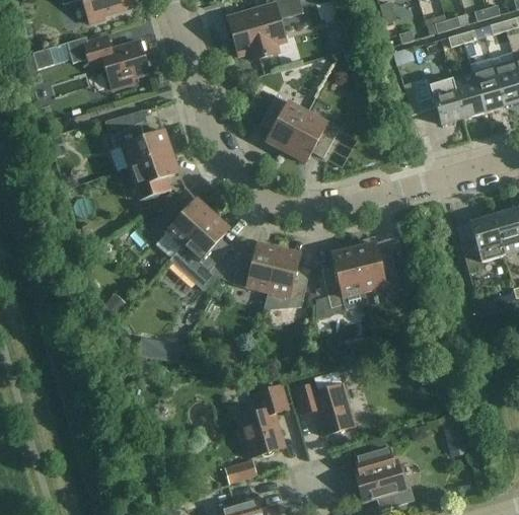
[(61,0),(62,3),(72,0),(83,0),(89,22),(103,18),(103,15),(130,7),(127,0),(61,0)]
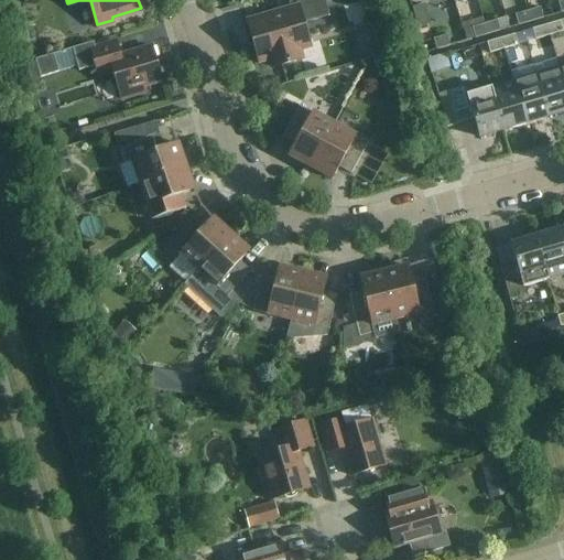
[(308,43),(302,20),(329,12),(325,0),(289,0),(291,6),(247,19),(259,57),(270,55),(272,64),(301,55),(299,46),(308,43)]
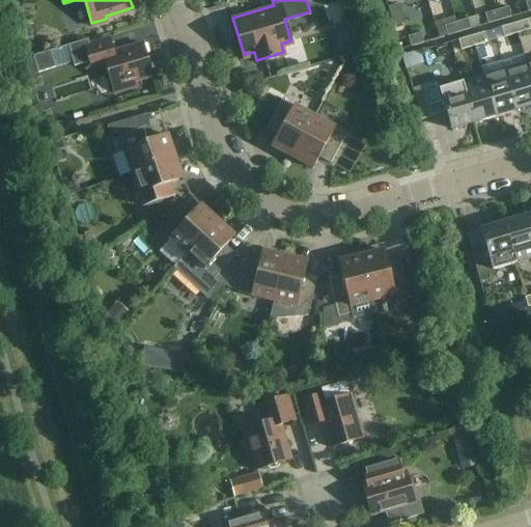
[(511,14),(508,4),(496,7),(499,18),(511,14)]
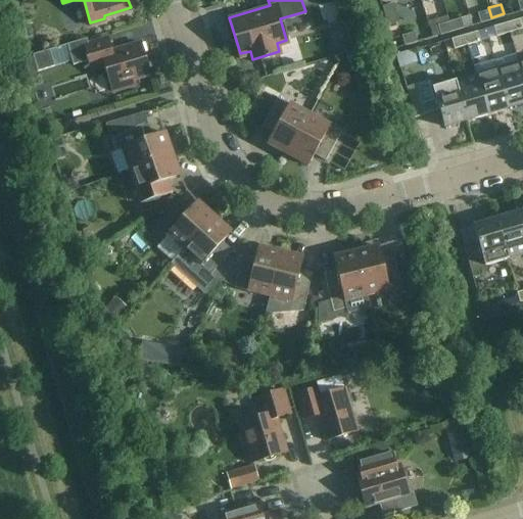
[(491,17),(488,7),(477,10),(480,20),(491,17)]
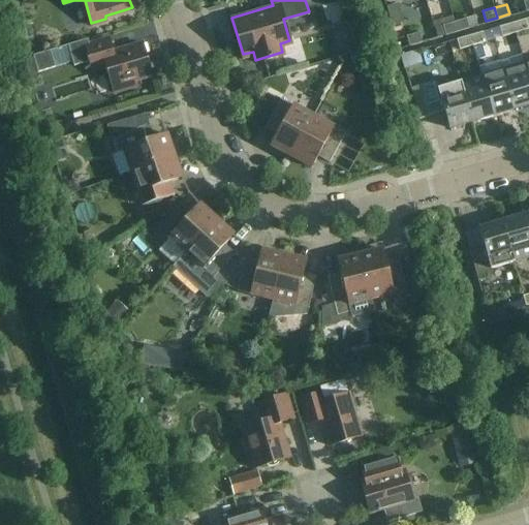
[(468,26),(466,16),(454,20),(457,29),(468,26)]
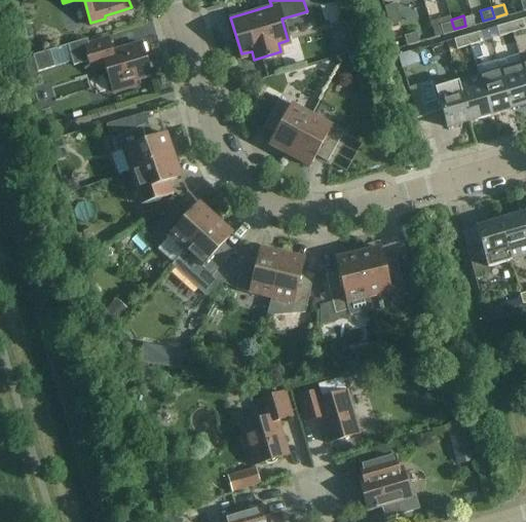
[(525,26),(522,16),(509,21),(512,30),(525,26)]
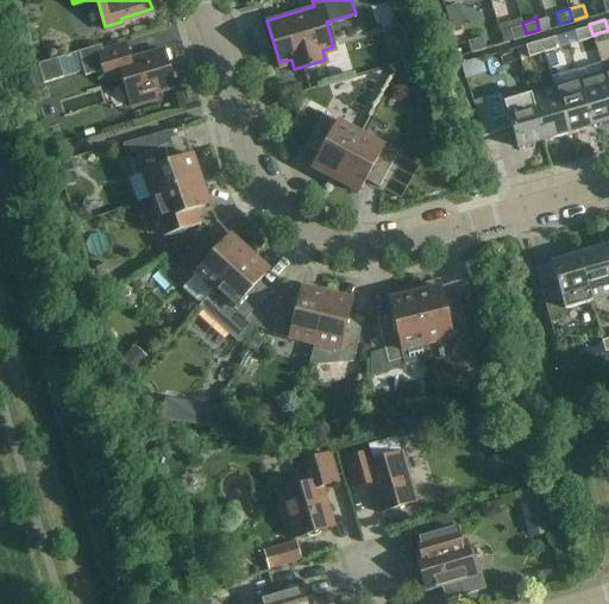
[(526,33),(522,23),(509,26),(512,38),(526,33)]
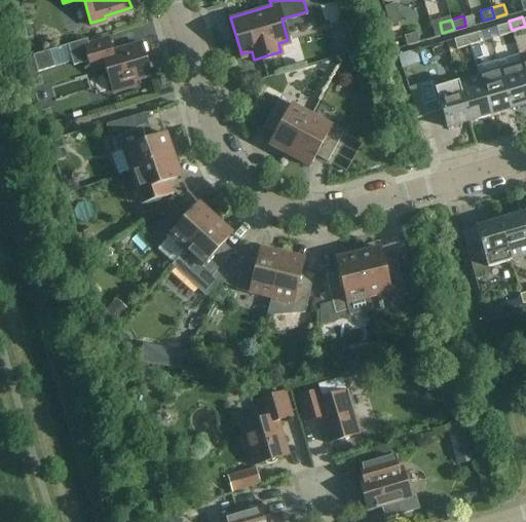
[(512,30),(509,21),(496,24),(499,34),(512,30)]
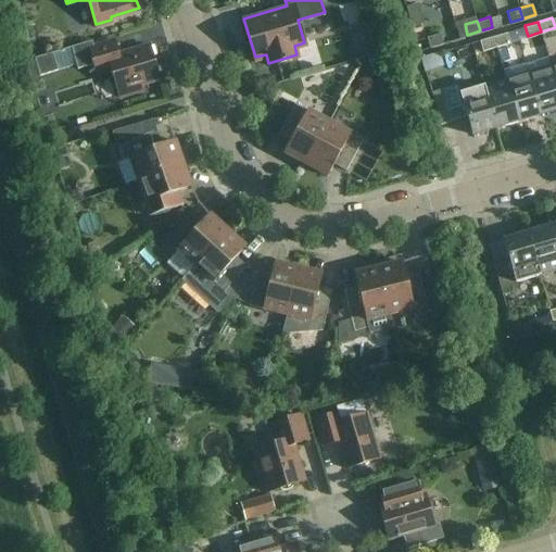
[(364,27),(350,33),(355,50),(370,45),(364,27)]
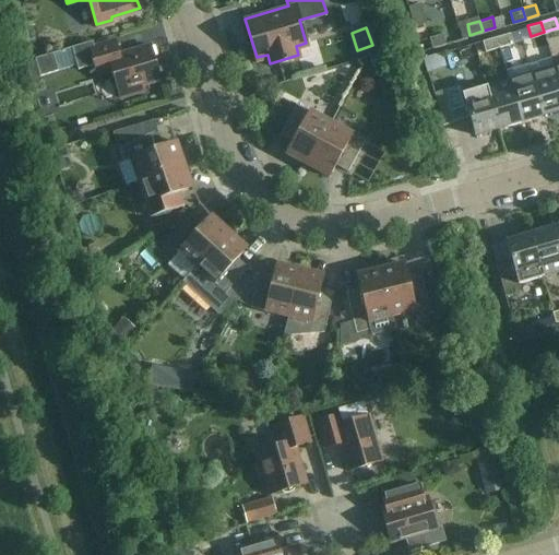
[(512,42),(510,31),(496,35),(499,45),(512,42)]
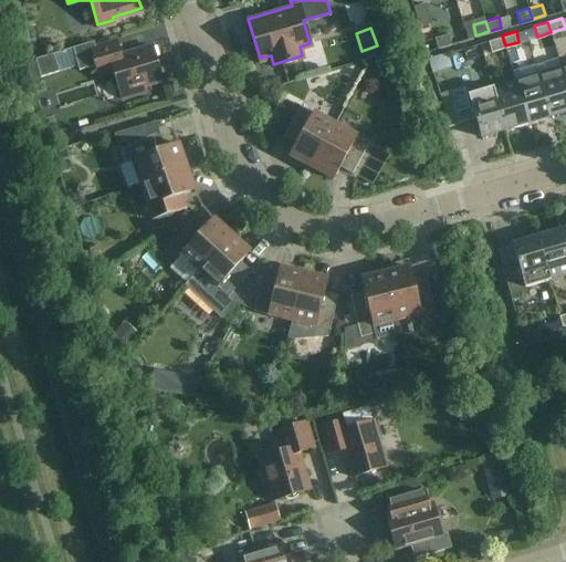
[(451,42),(448,32),(435,35),(437,47),(451,42)]
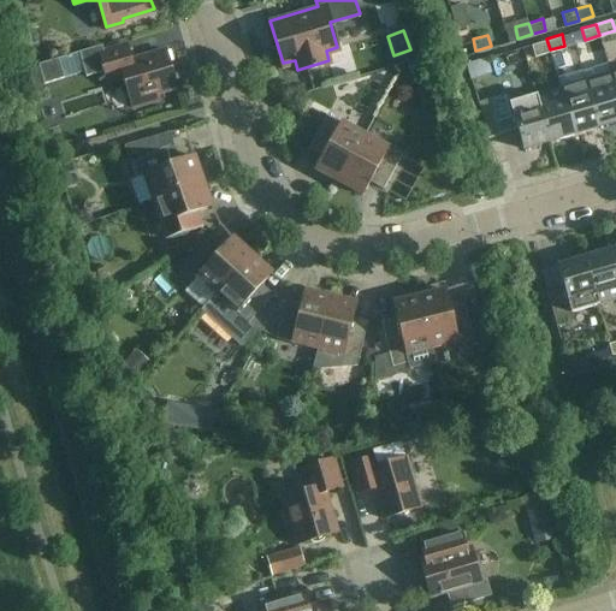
[(550,49),(546,39),(531,43),(534,54),(550,49)]
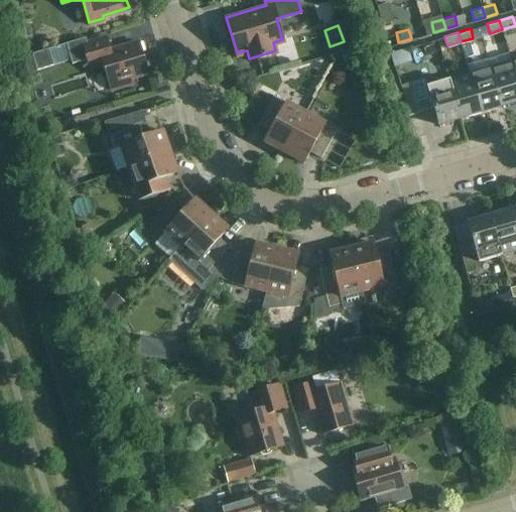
[(110,88),(148,77),(149,76),(138,39),(110,48),(106,34),(82,41),(81,37),(66,41),(72,61),(87,56),(89,66),(103,61),(110,88)]
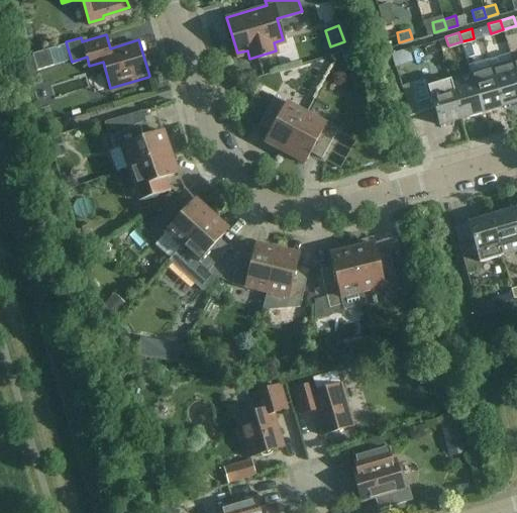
[(36,68),(54,63),(48,46),(31,52),(36,68)]
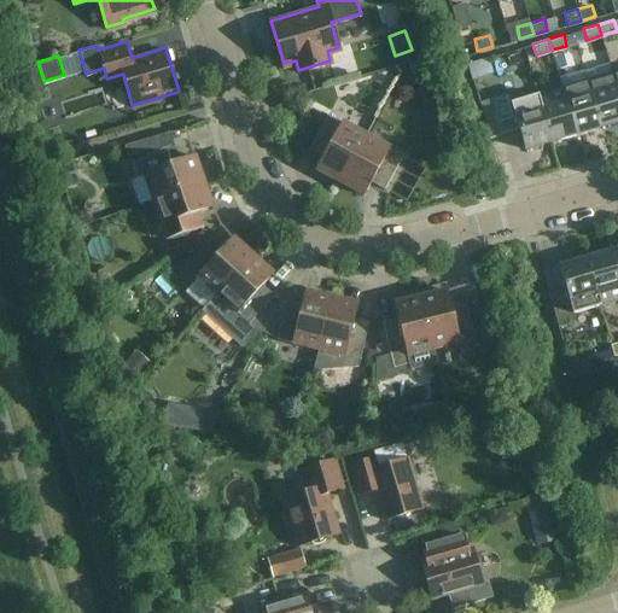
[(420,69),(417,57),(408,59),(410,70),(420,69)]
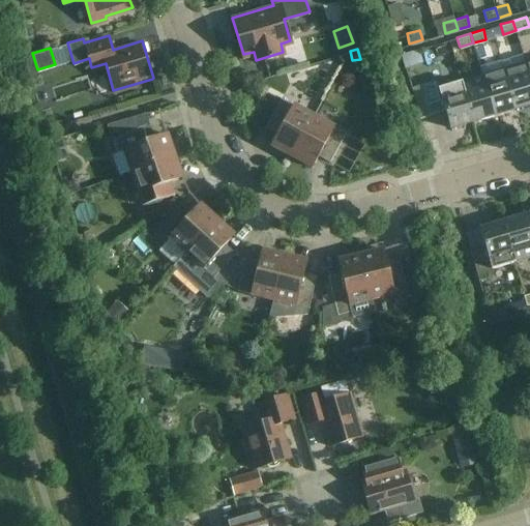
[(529,101),(529,78),(525,60),(503,66),(514,106),(529,101)]
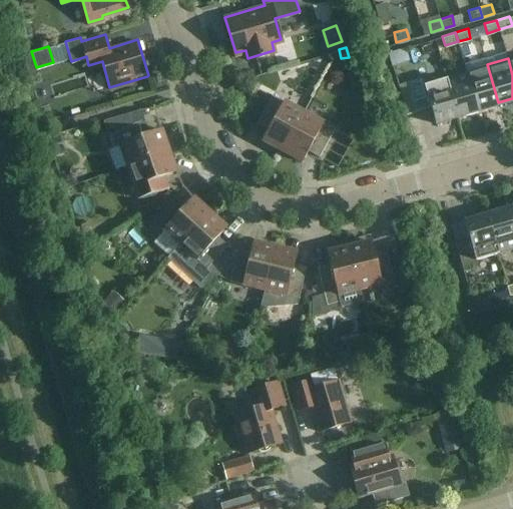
[(498,102),(487,64),(466,70),(478,111),(494,105),(494,104),(498,102)]
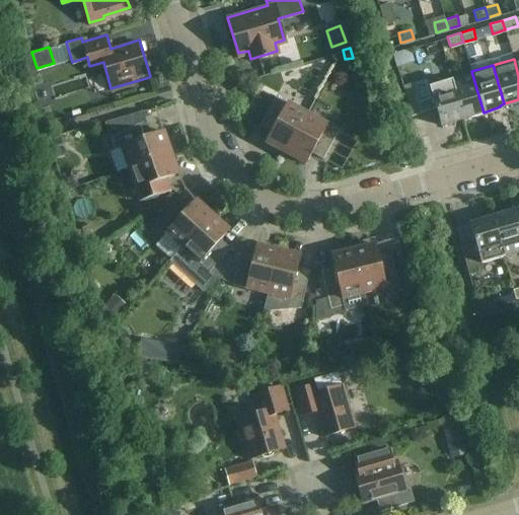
[(484,113),(471,71),(451,77),(462,117),(467,115),(467,116),(484,113)]
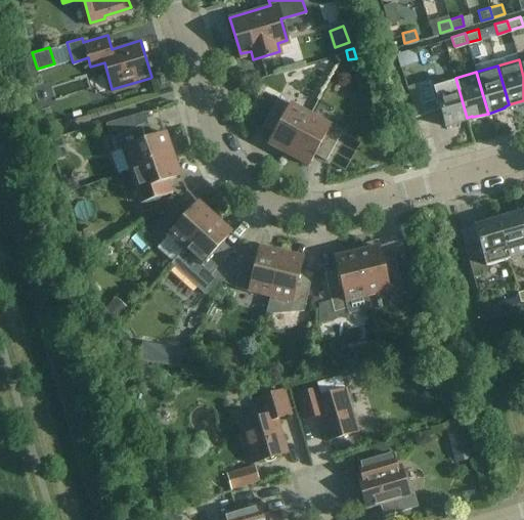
[(467,118),(455,78),(433,84),(431,78),(417,82),(425,112),(439,107),(444,124),(467,118)]
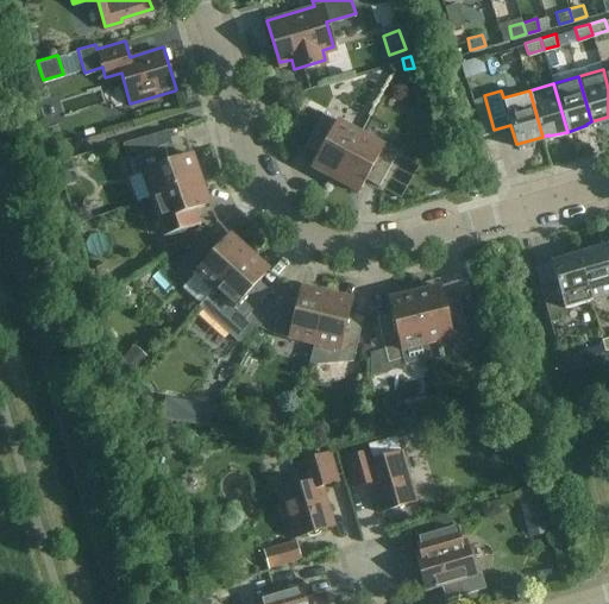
[(320,146),(318,151),(312,163),(312,162),(311,163),(334,176),(359,131),(322,111),(307,139),(320,146)]
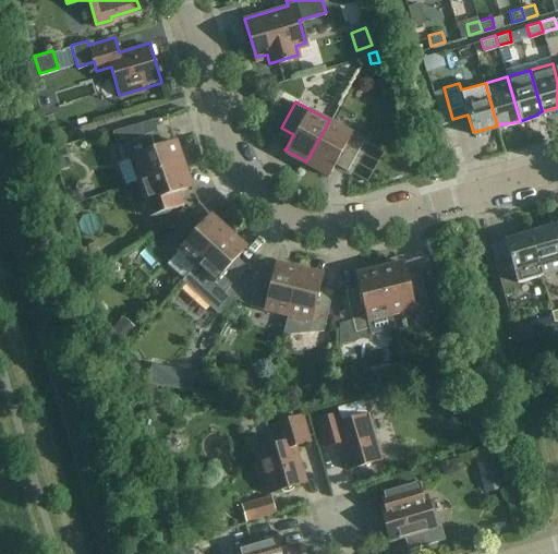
[(291,109),(284,106),(280,104),(270,122),(281,128),(291,109)]
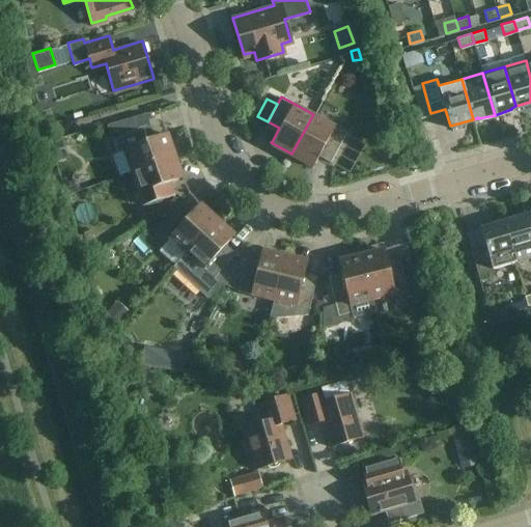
[(174,154),(166,131),(165,132),(149,137),(145,125),(149,123),(146,112),(108,126),(116,150),(123,148),(131,169),(174,154)]
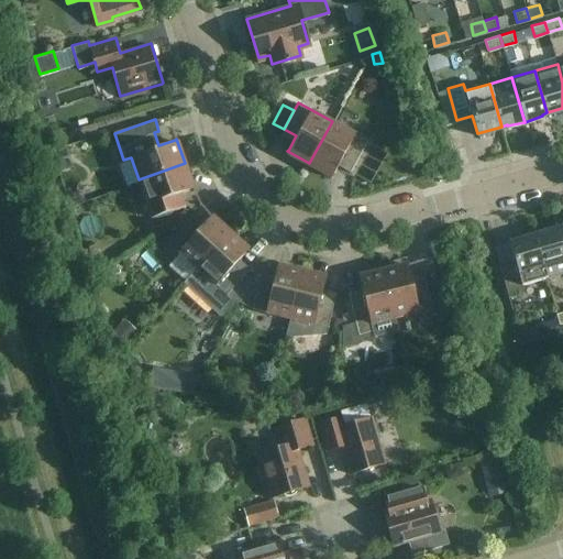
[(309,163),(327,173),(331,176),(332,174),(340,160),(352,166),(366,140),(332,121),(309,163)]
